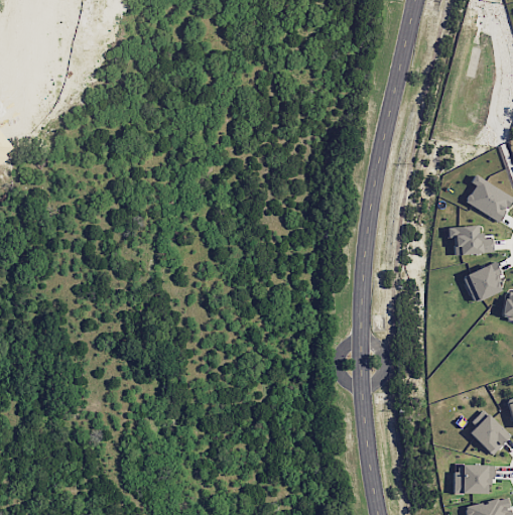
[(468,203),(500,219),(511,196),(478,180),(468,203)]
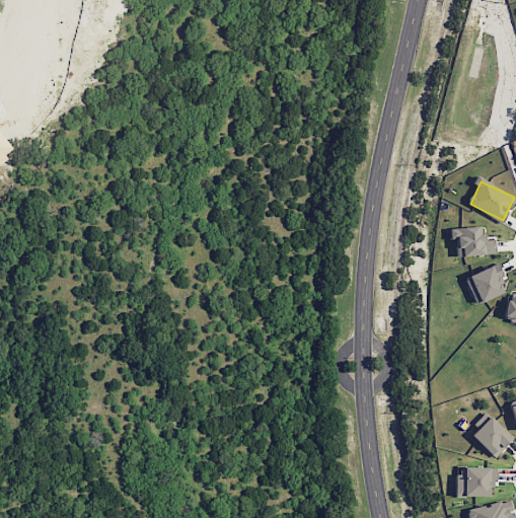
[(496,240),(485,241),(485,228),(451,229),(451,241),(457,241),(458,256),(497,255),(496,240)]
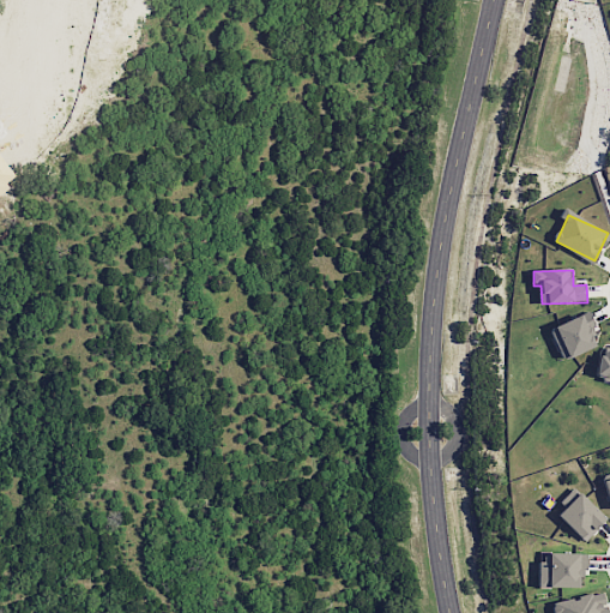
[(586,542),(608,521),(581,493),(560,515),(586,542)]
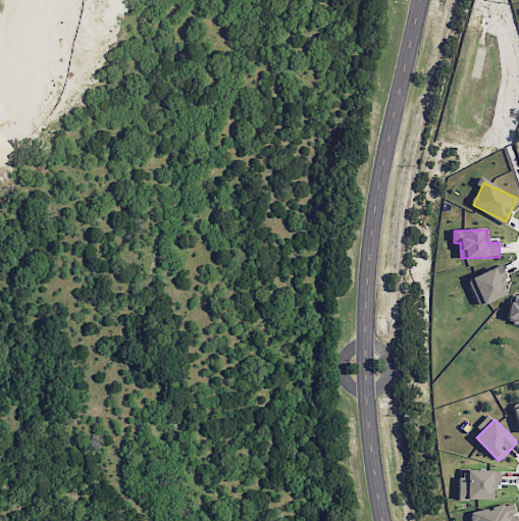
[(460,472),(460,501),(495,500),(494,487),(501,487),(501,471),(460,472)]
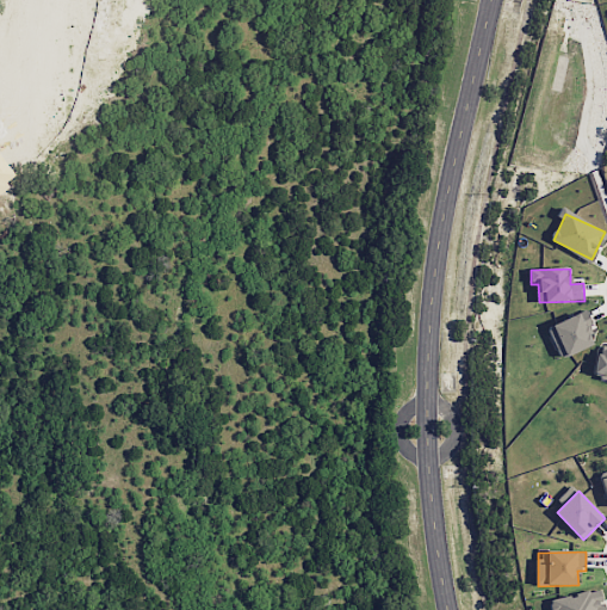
[(605,609),(601,590),(550,601),(552,609),(605,609)]
